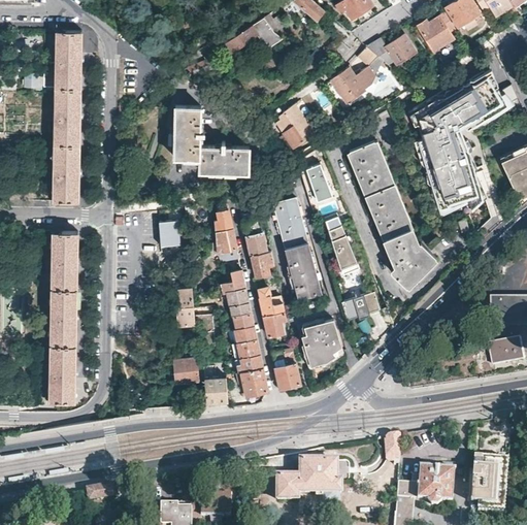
[(309,0),(291,0),(315,22),(323,11),(309,0)]
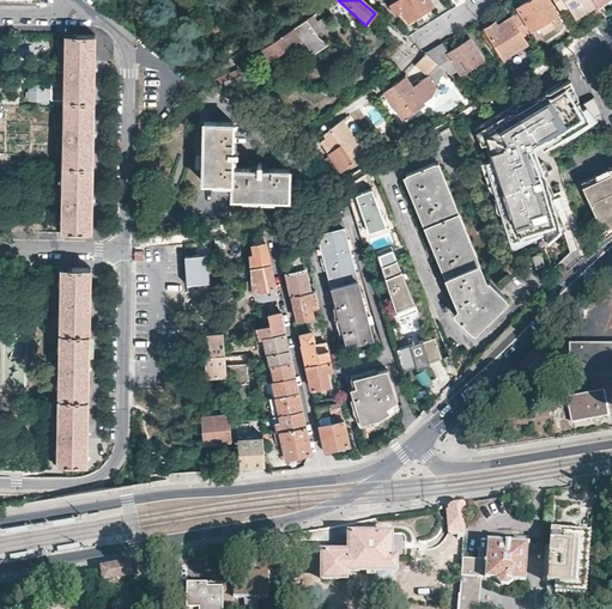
[(425,0),(397,0),(387,6),(393,14),(399,11),(406,22),(431,7),(425,0)]
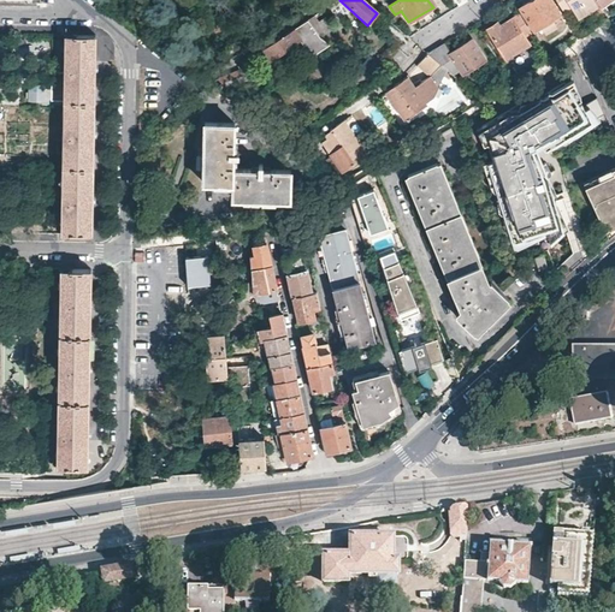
[(443,0),(451,12),(465,3),(462,0),(443,0)]
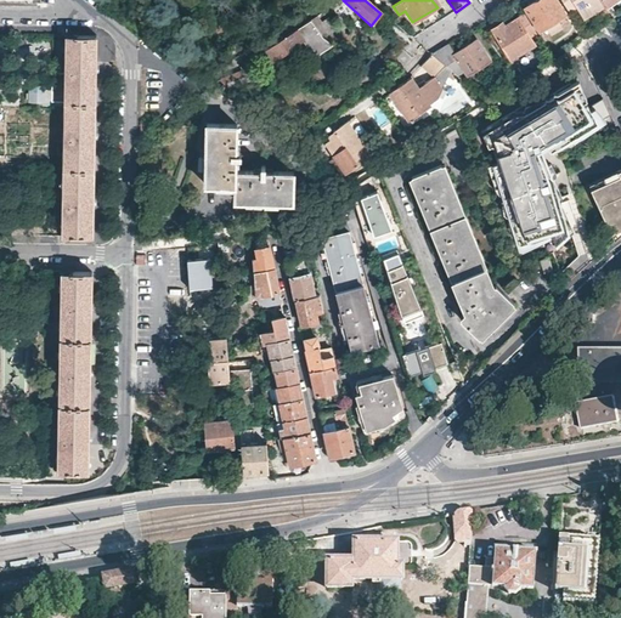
[(540,0),(523,11),(538,35),(564,18),(552,0),(540,0)]
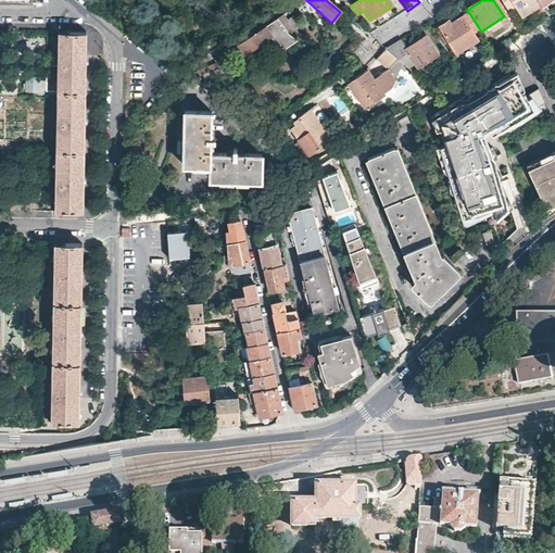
[(500,0),(507,12),(514,8),(520,19),(527,14),(525,10),(535,4),(532,0),(500,0)]
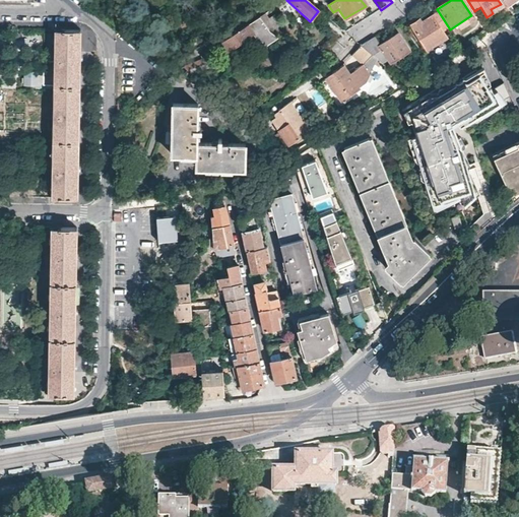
[(503,7),(506,12),(518,3),(518,0),(498,0),(501,4),(503,7)]
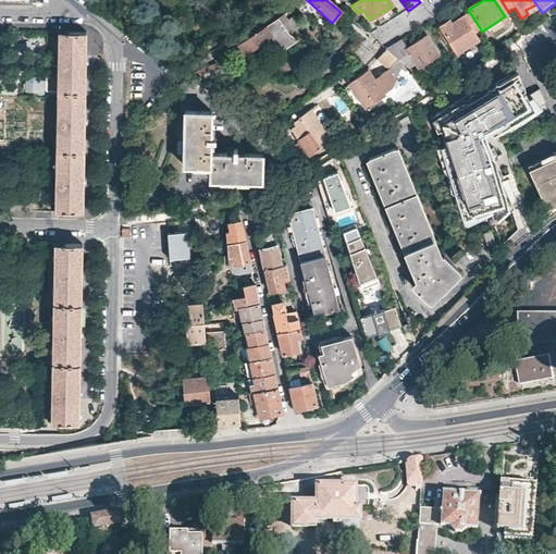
[(528,14),(539,8),(536,4),(526,10),(528,14)]
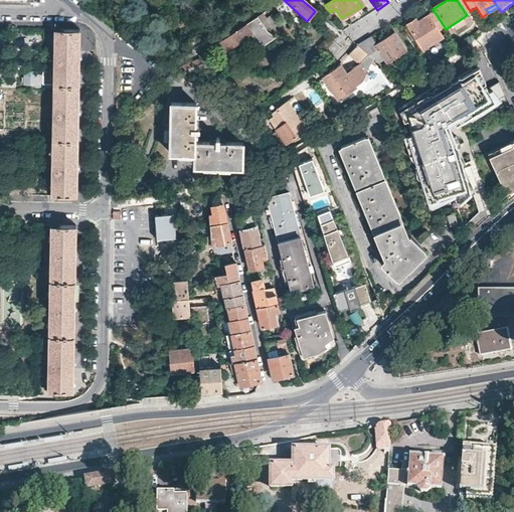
[(442,30),(432,13),(415,24),(413,20),(403,26),(419,51),(440,38),(437,33),(442,30)]
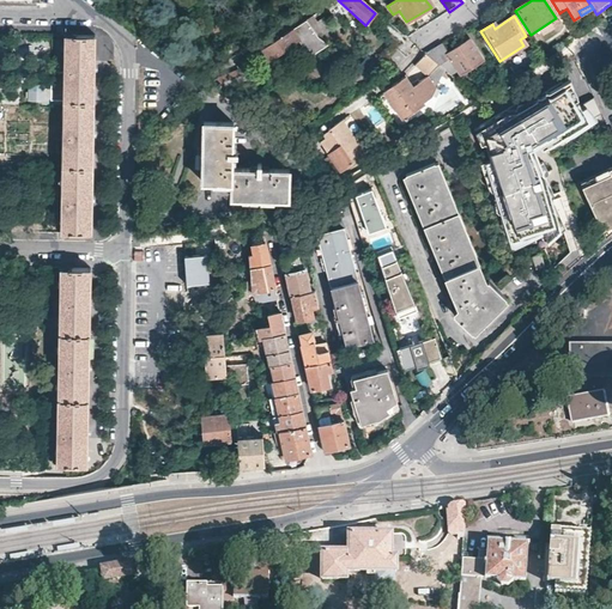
[(310,18),(304,22),(314,37),(322,43),(332,36),(322,19),(315,24),(310,18)]
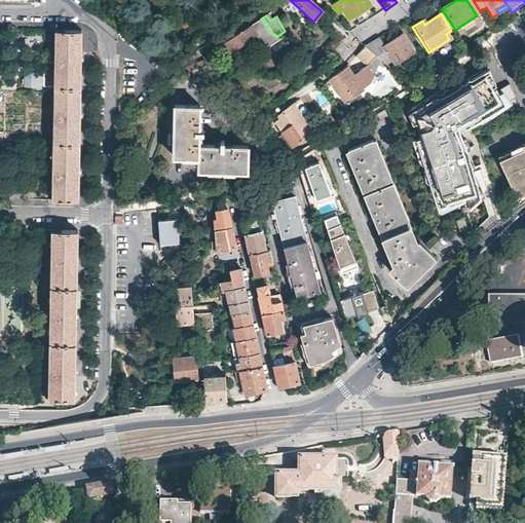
[(477,15),(455,30),(459,36),(481,23),(477,15)]
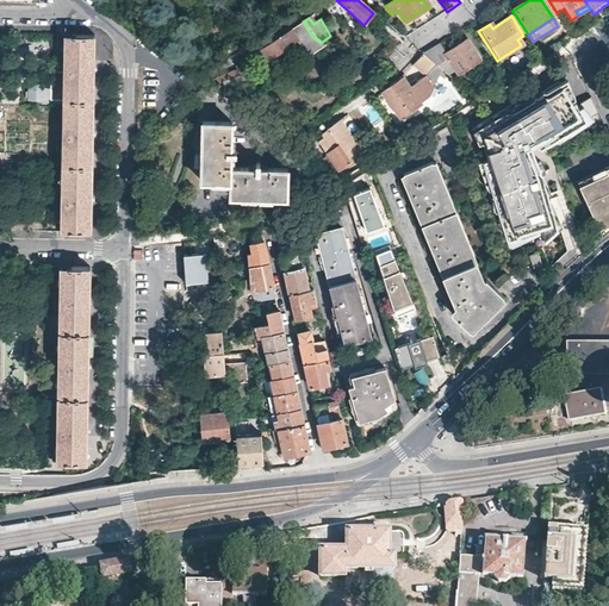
[(262,48),(246,58),(250,66),(261,58),(265,63),(284,51),(287,55),(302,47),(308,56),(324,45),(321,43),(312,37),(303,22),(262,48)]
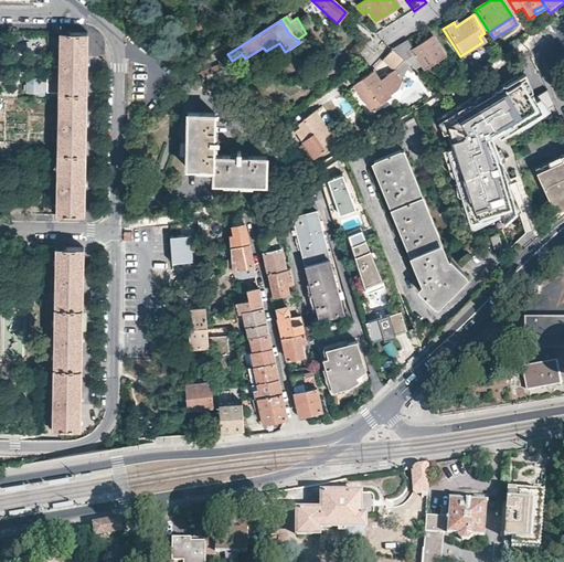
[(438,36),(431,25),(426,29),(434,40),(438,36)]
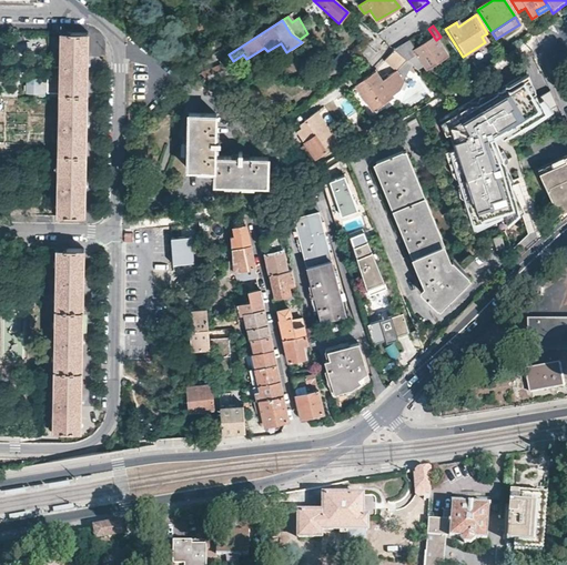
[(87,34),(59,34),(59,67),(46,67),(44,93),(58,94),(56,218),(83,219),(84,190),(85,127),(87,57),(87,34)]
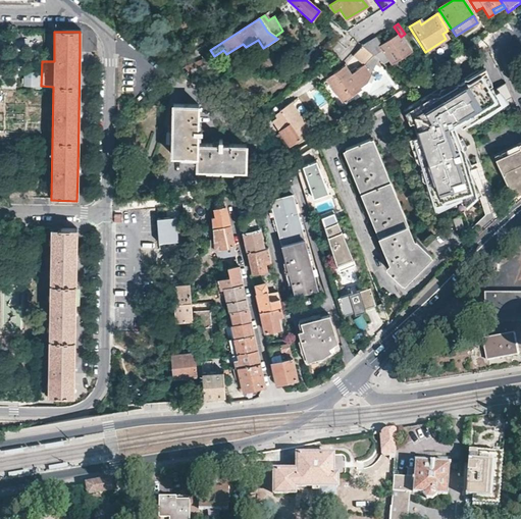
[(373,39),(360,47),(361,47),(377,61),(381,64),(386,63),(387,65),(395,61),(398,65),(403,62),(400,58),(408,53),(396,36),(378,46),(373,39)]
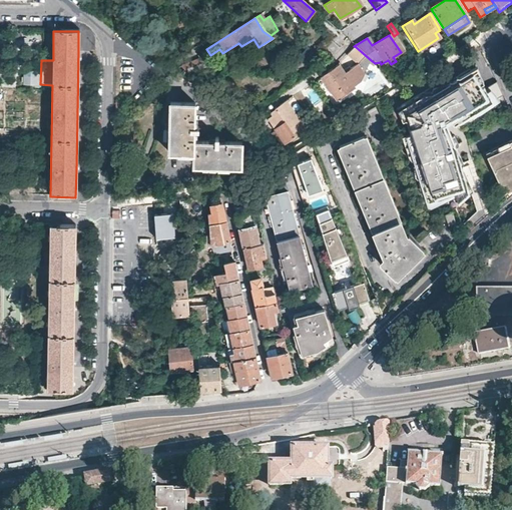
[(339,48),(330,39),(320,50),(328,58),(330,57),(339,48)]
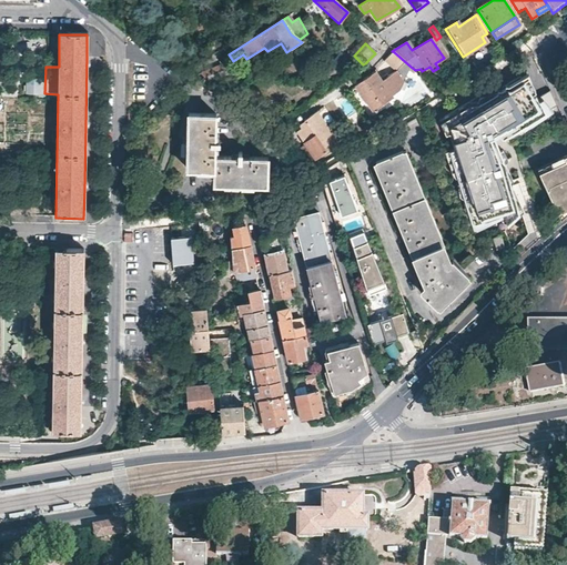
[(374,71),(353,87),(360,94),(355,97),(360,103),(364,101),(372,112),(397,93),(397,92),(400,91),(411,67),(393,51),(387,57),(383,62),(395,72),(381,81),(374,71)]
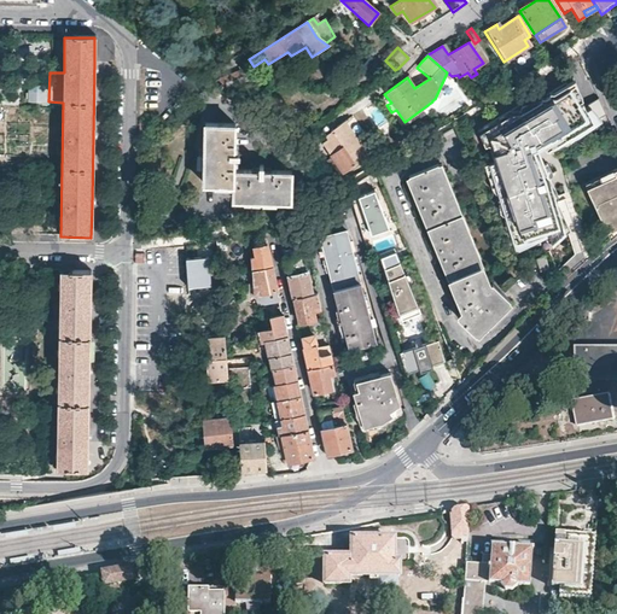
[(563,88),(575,105),(581,101),(570,83),(563,88)]
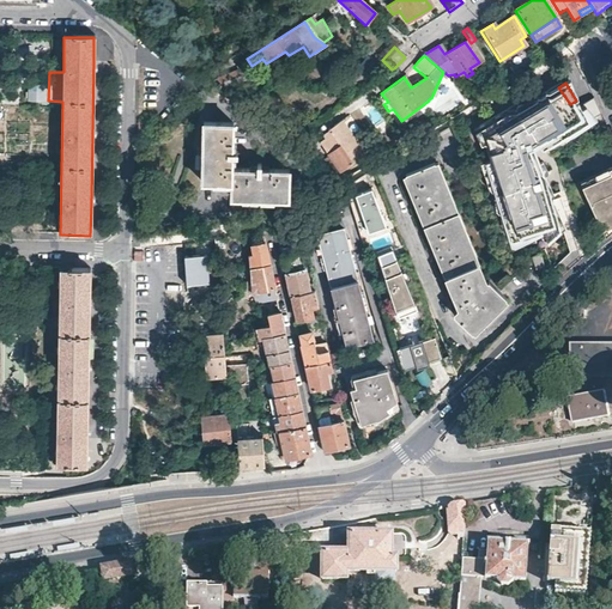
[(573,108),(570,104),(558,87),(557,85),(531,103),(528,98),(480,131),(519,242),(540,235),(541,241),(557,235),(532,154),(539,150),(541,152),(598,116),(588,101),(576,108),(575,105),(573,108)]
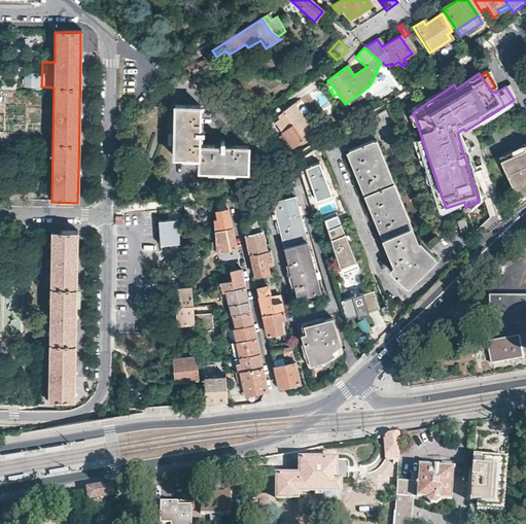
[(281,135),(272,142),(285,153),(313,134),(293,104),(281,112),(282,113),(284,117),(278,120),(274,124),(281,135)]
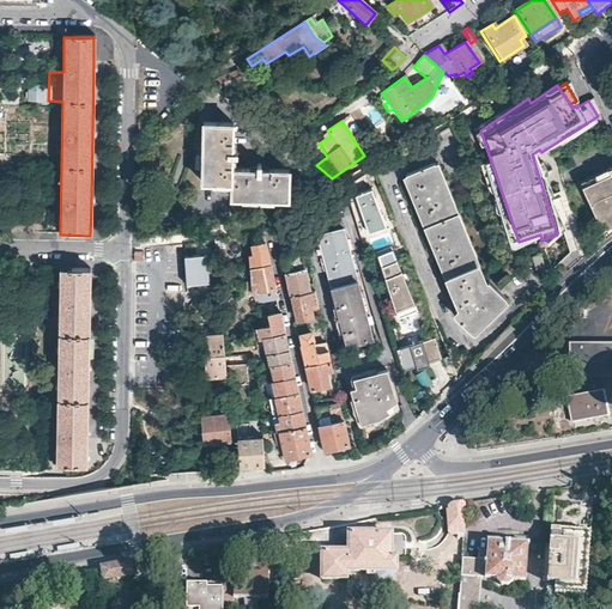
[(203,125),(200,184),(230,184),(230,200),(288,201),(288,171),(231,170),(232,125),(203,125)]
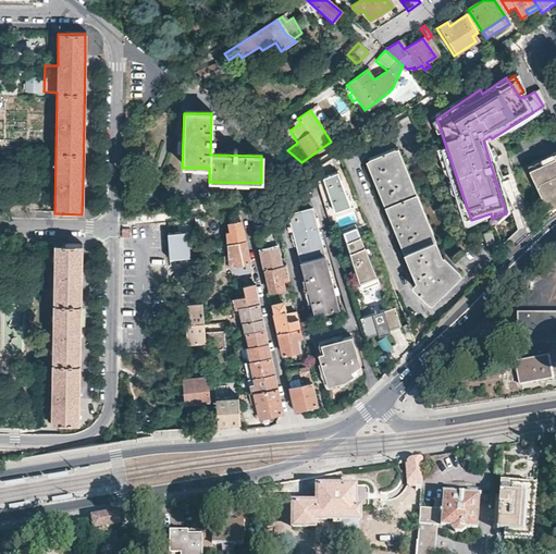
[(395,149),(368,160),(418,282),(411,288),(428,305),(458,274),(442,258),(440,260),(395,149)]
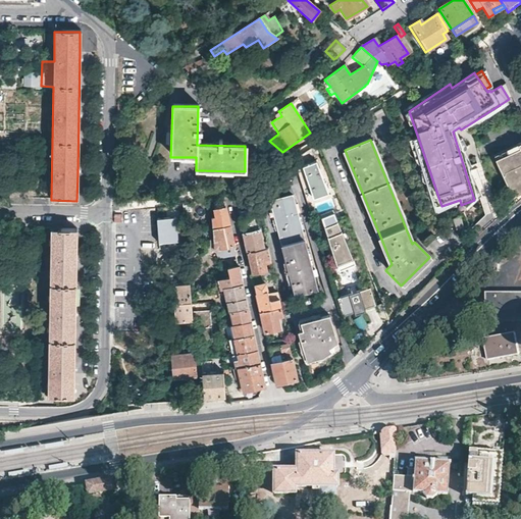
[(520,145),(492,157),(514,204),(520,198),(520,145)]
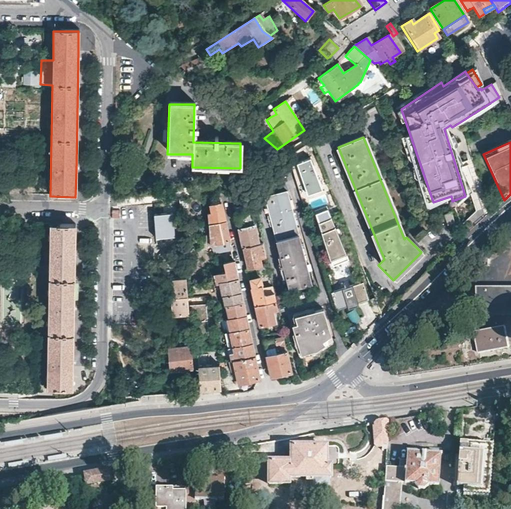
[(297,163),(306,193),(321,189),(310,157),(297,163)]
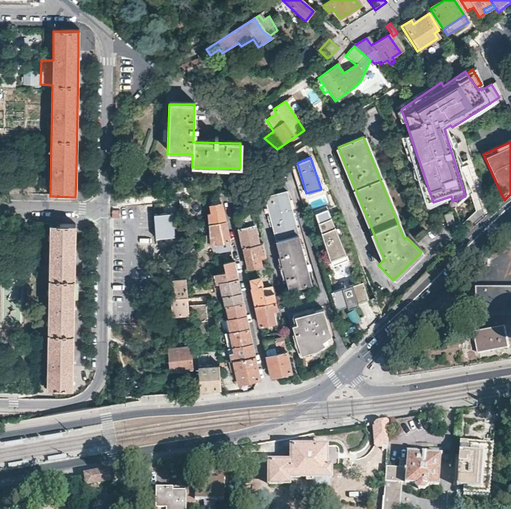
[(286,192),(264,197),(268,214),(266,215),(266,219),(269,218),(282,266),(278,267),(279,271),(282,270),(288,290),(309,284),(286,192)]
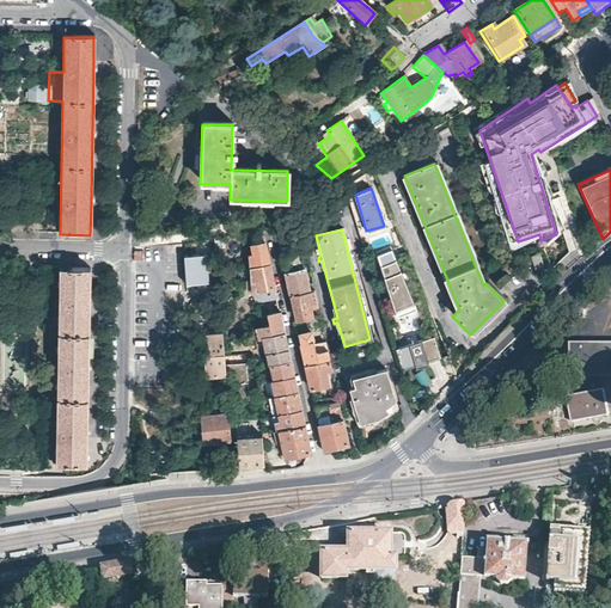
[(249,255),(250,268),(268,264),(266,253),(263,243),(252,245),(254,253),(249,255)]
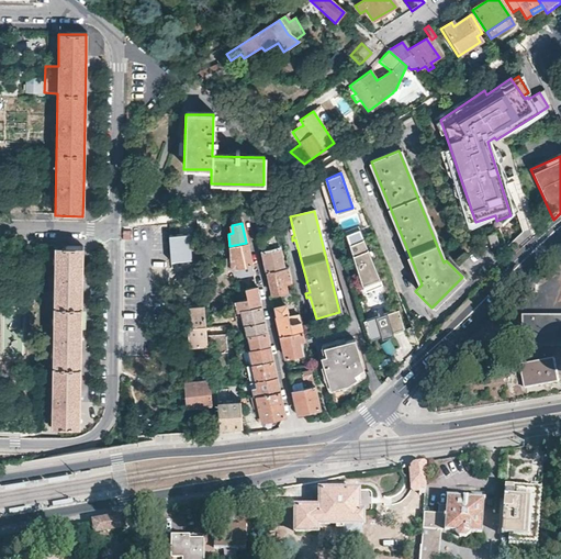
[(345,234),(360,284),(379,277),(359,228),(345,234)]
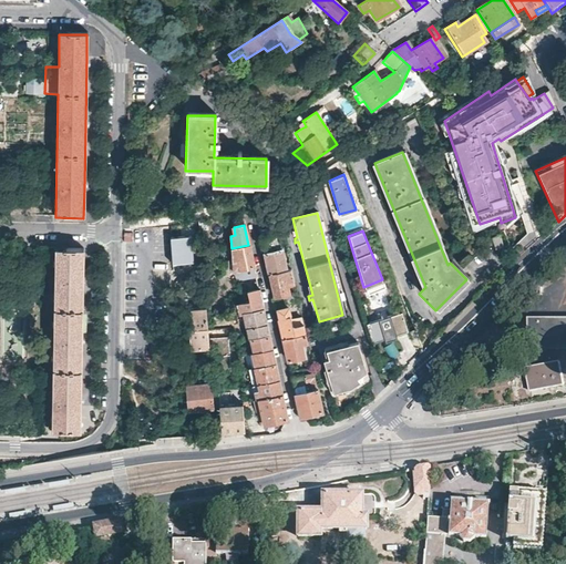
[(265,257),(268,274),(290,269),(288,263),(284,264),(277,234),(260,238),(265,257)]
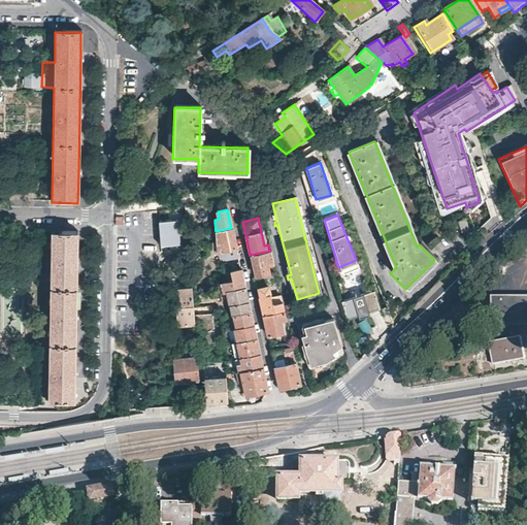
[(461,234),(468,232),(464,220),(457,223),(461,234)]
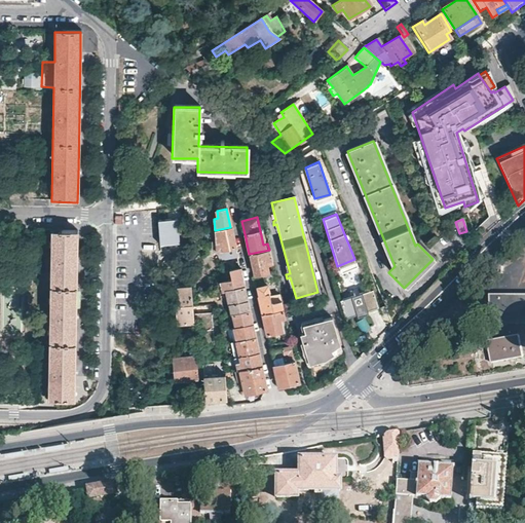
[(158,222),(159,247),(179,246),(178,221),(158,222)]
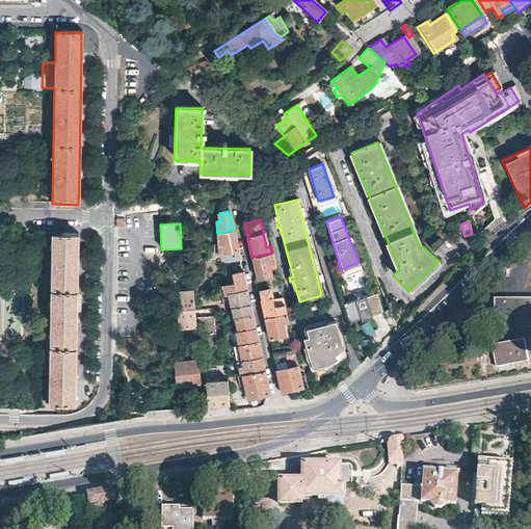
[(223,266),(240,262),(236,246),(233,230),(217,233),(218,239),(220,245),(217,245),(218,252),(220,259),(222,259),(223,266)]
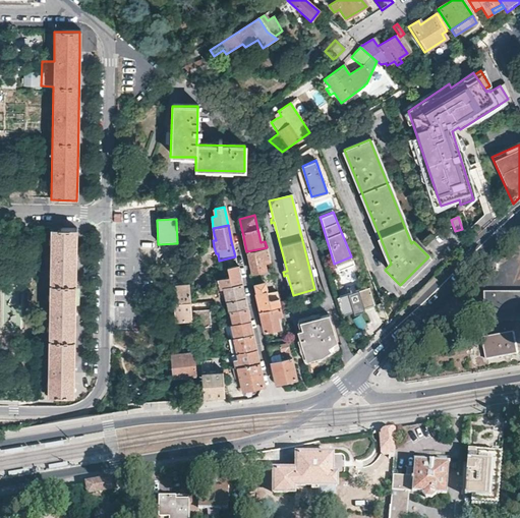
[(75,228),(50,228),(47,399),(72,399),(73,376),(74,318),(75,255),(75,228)]
